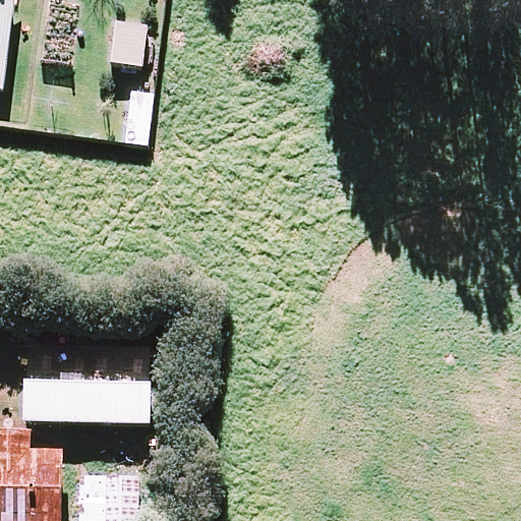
[(13,0),(0,0),(0,90),(3,90),(13,0)]
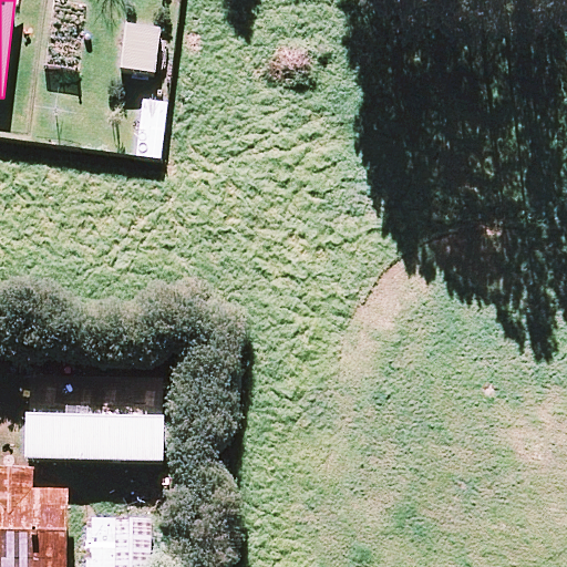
[(162,32),(127,27),(122,70),(155,74),(162,32)]
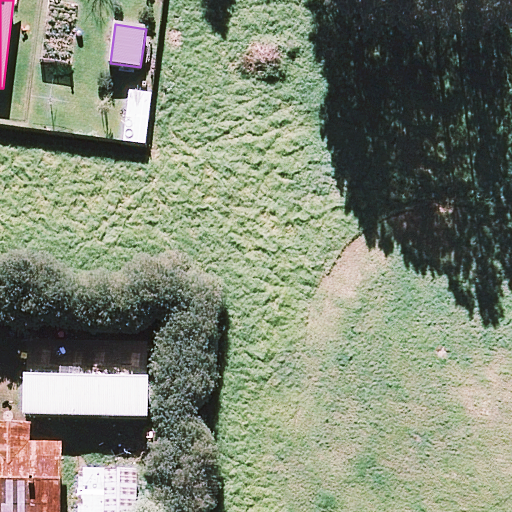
[(153,95),(132,92),(125,141),(146,144),(153,95)]
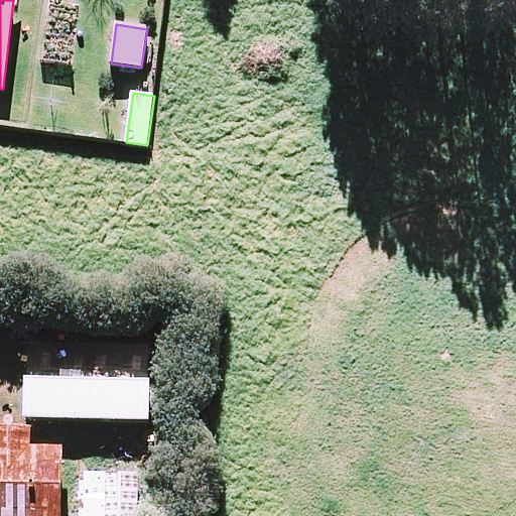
[(149,420),(150,346),(28,344),(26,417),(149,420)]
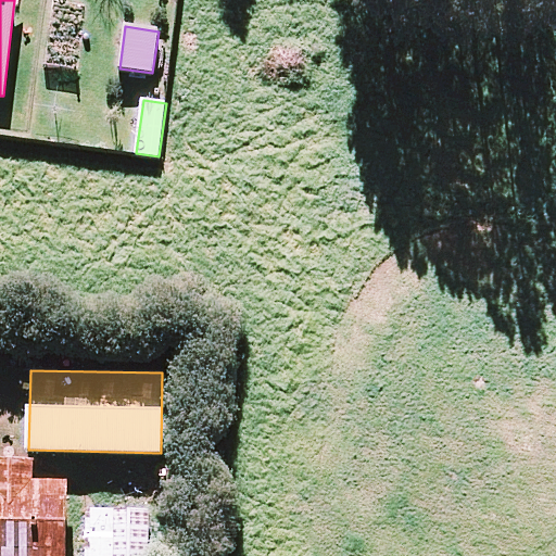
[(67,555),(70,472),(0,470),(0,555),(67,555)]
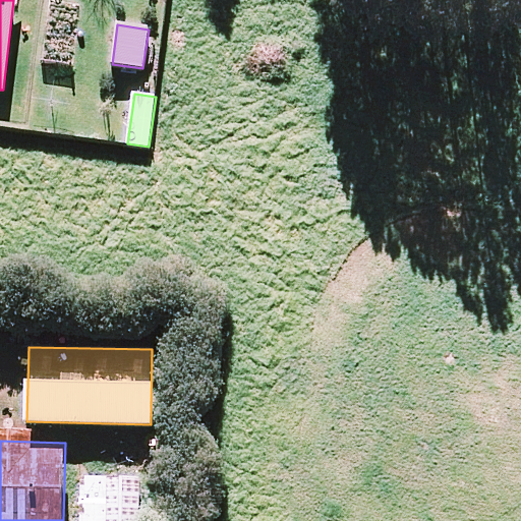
[(140,520),(141,479),(83,479),(82,520),(140,520)]
